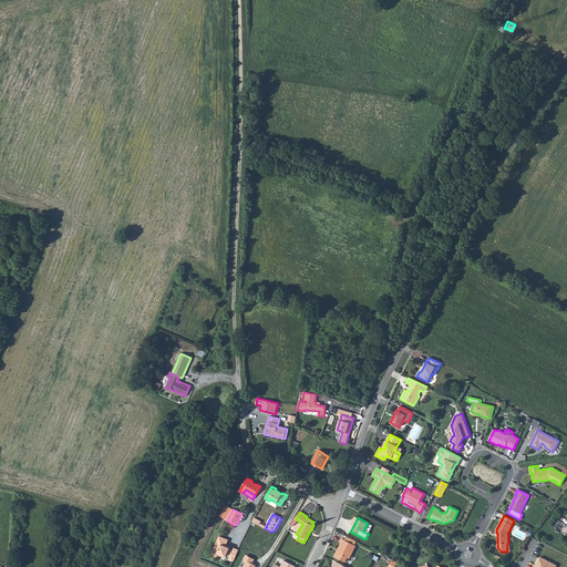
[(226,556),(226,555),(229,549),(229,548),(227,547),(226,545),(228,539),(219,536),(212,554),(213,555),(216,557),(217,556),(218,553),(226,556)]
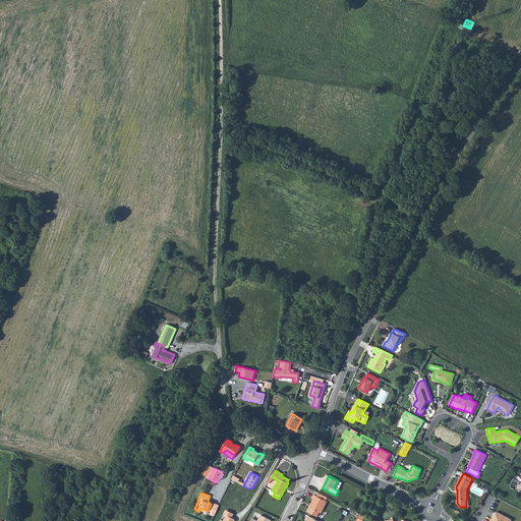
[(310,507),(309,507),(307,511),(317,516),(320,512),(322,513),(327,502),(314,495),(312,499),(313,500),(314,500),(310,507)]
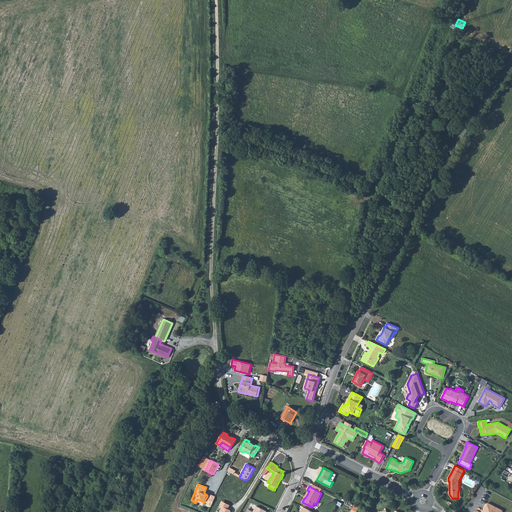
[(210,497),(208,503),(207,505),(211,507),(215,496),(211,495),(210,497)]
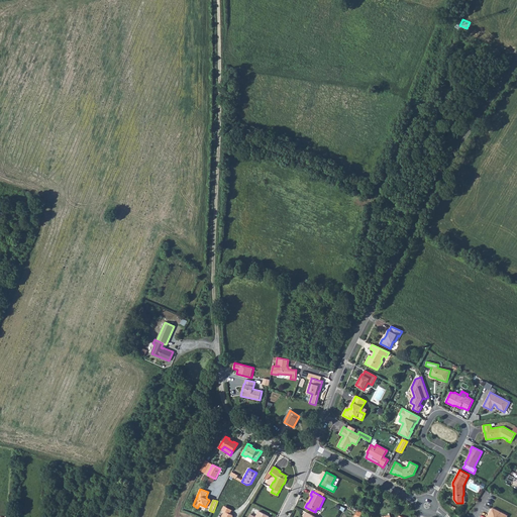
[(506,516),(508,515),(493,508),(487,516),(506,516)]
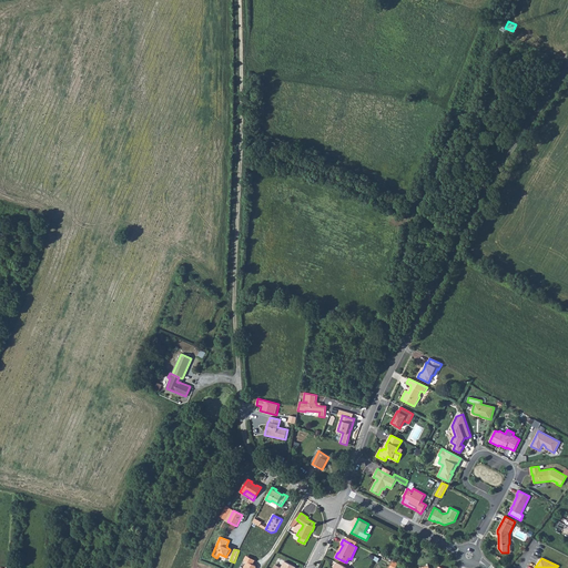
All buildings are outlined.
